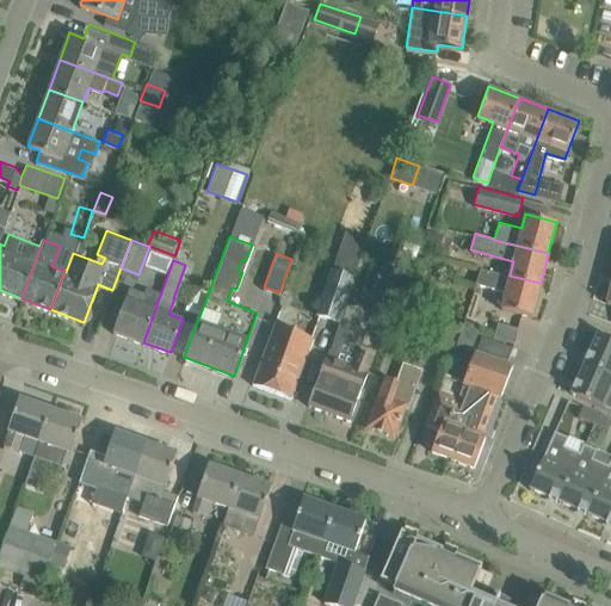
[(338,320),(353,274),(331,267),(315,313),(338,320)]
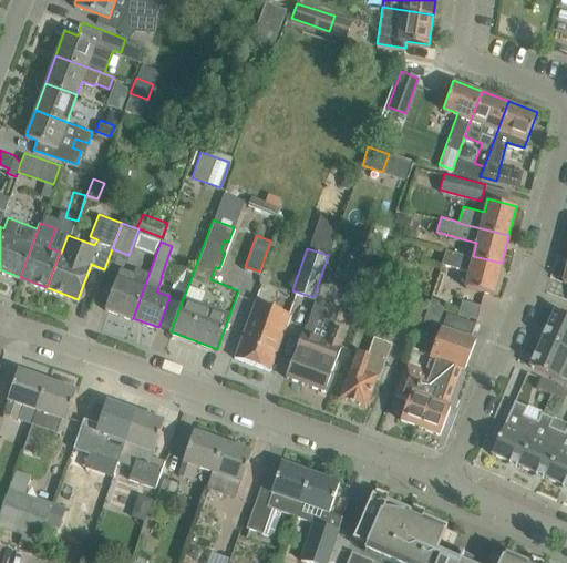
[(502,263),(473,256),(446,249),(441,263),(468,269),(465,285),(494,293),(502,263)]
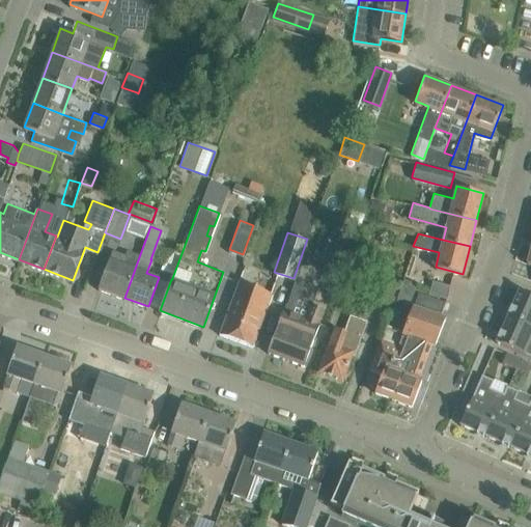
[(99,287),(124,298),(140,254),(127,249),(124,254),(113,249),(99,287)]
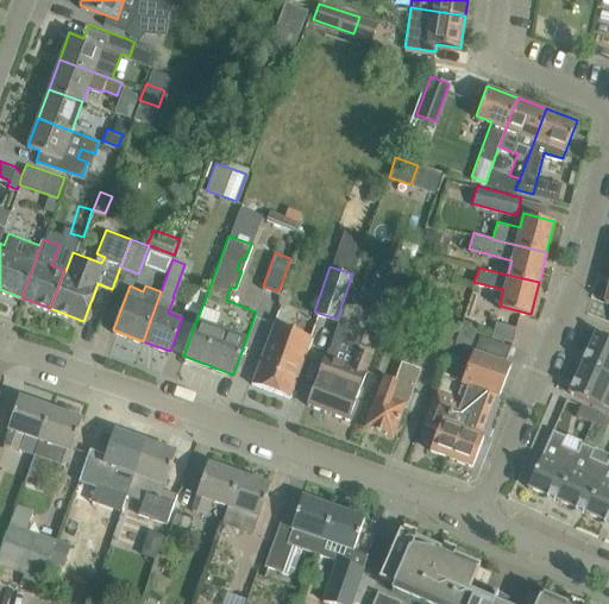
[(422,350),(432,323),(414,319),(409,333),(402,331),(399,343),(422,350)]
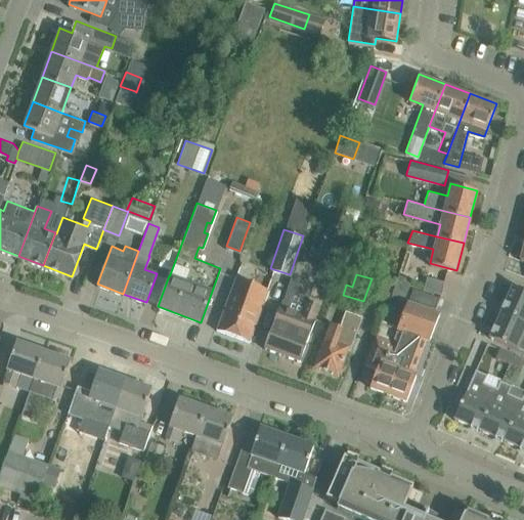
[(250,341),(257,321),(269,290),(235,276),(216,328),(250,341)]
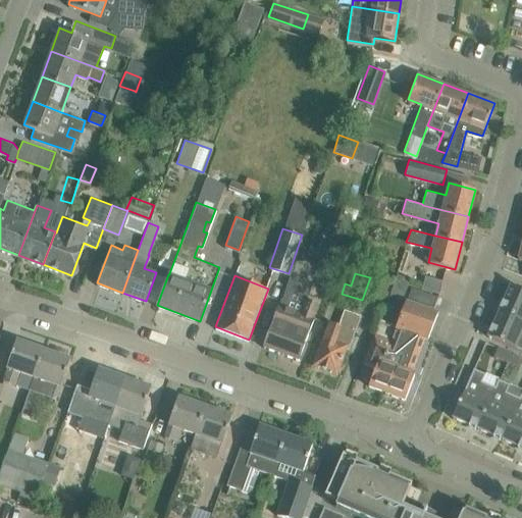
[(385,300),(393,280),(379,275),(372,295),(385,300)]
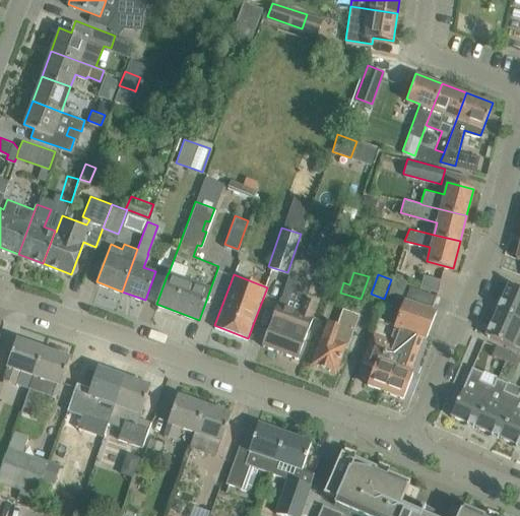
[(519,284),(510,280),(499,306),(519,315),(519,284)]
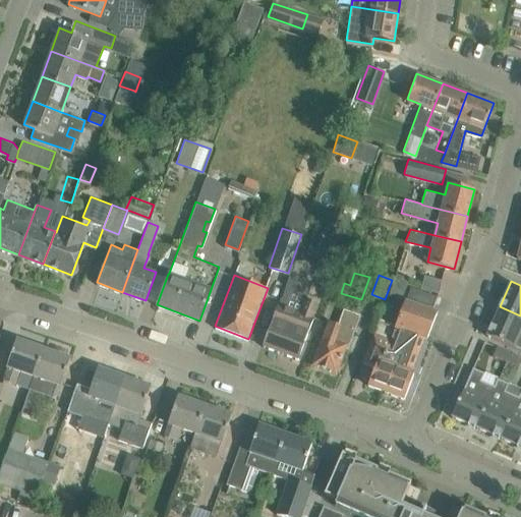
[(438,295),(418,288),(410,285),(405,300),(404,300),(396,323),(380,318),(374,331),(372,330),(368,341),(361,360),(374,365),(368,384),(404,397),(413,371),(411,370),(433,311),(431,310),(438,295)]
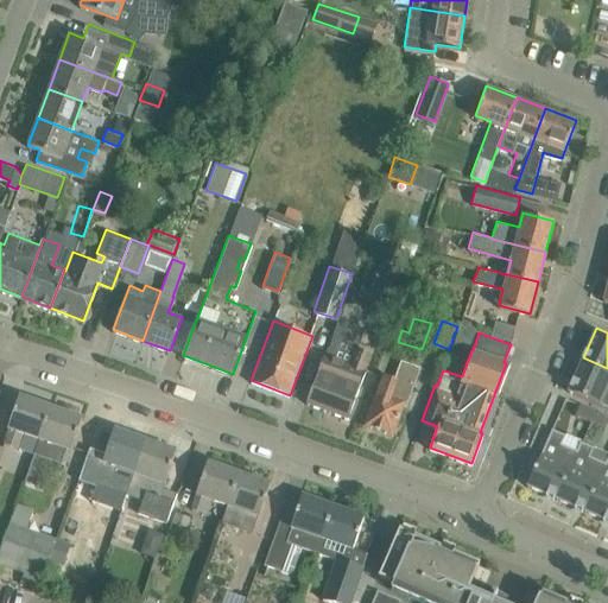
[(347,417),(355,394),(371,353),(355,347),(353,355),(329,347),(325,355),(324,355),(308,401),(347,417)]
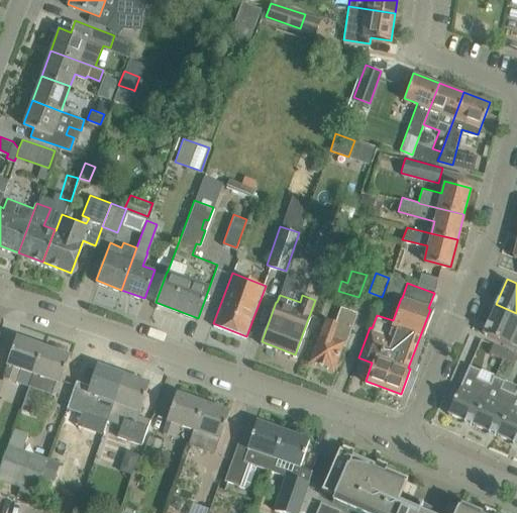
[(516,313),(496,304),(485,329),(516,343),(516,313)]
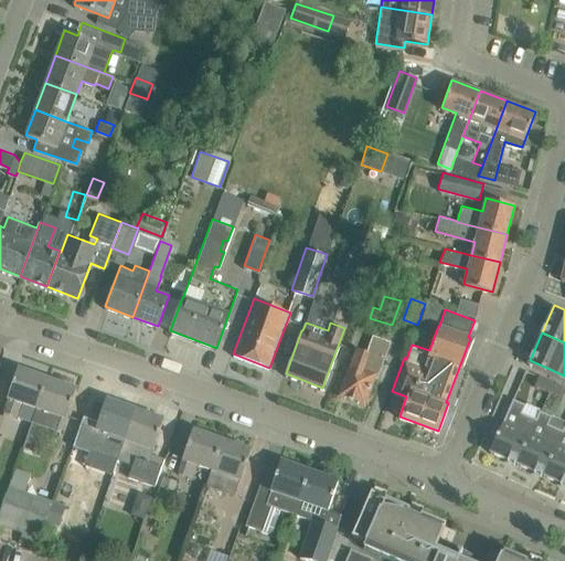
[(376,376),(383,358),(390,340),(372,334),(365,351),(355,347),(349,366),(351,367),(348,373),(340,394),(363,403),(373,374),(376,376)]
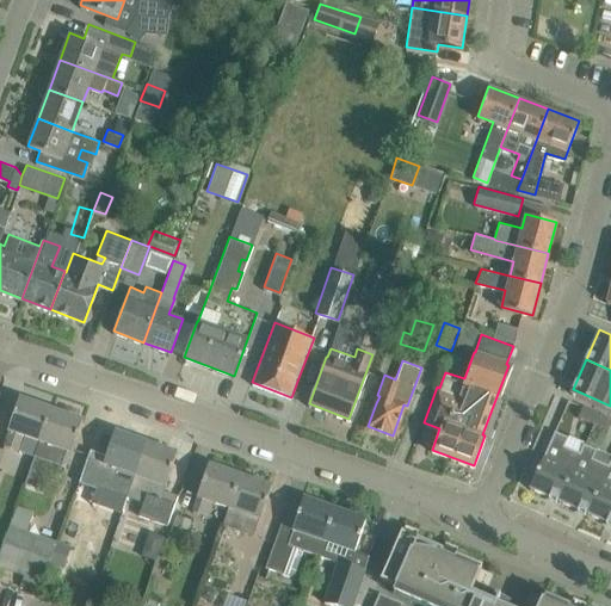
[(4,444),(20,449),(35,455),(50,408),(19,396),(8,428),(4,444)]
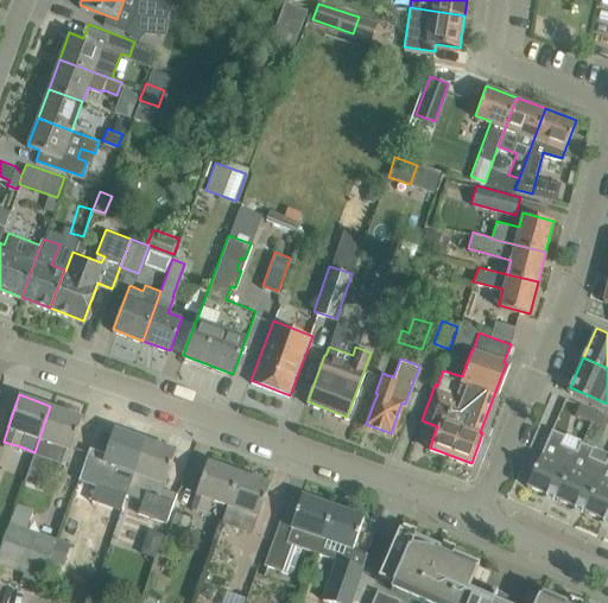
[(593,417),(597,407),(582,400),(577,410),(593,417)]
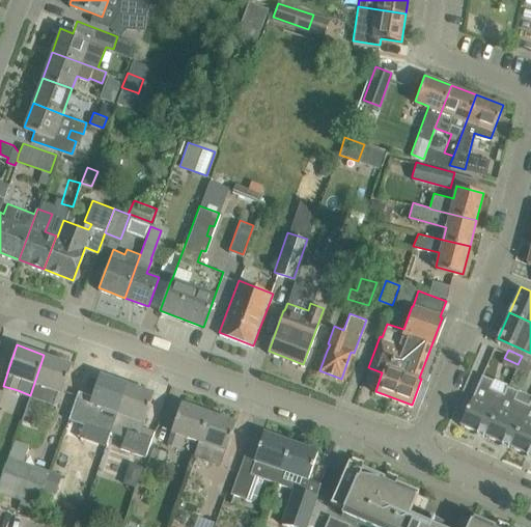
[(72,364),(44,355),(30,395),(57,405),(61,391),(62,392),(72,364)]
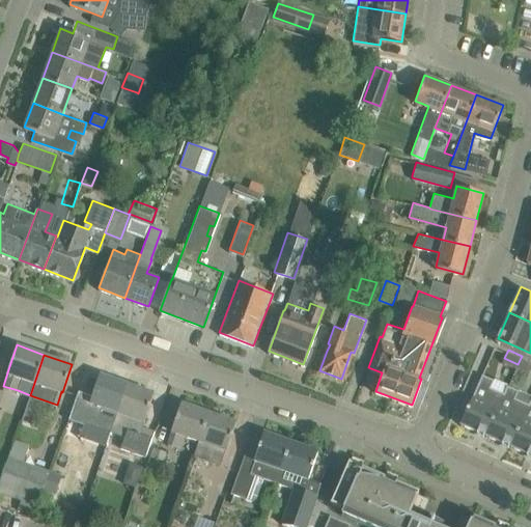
[(530,360),(522,356),(518,364),(530,370),(530,368),(530,360)]
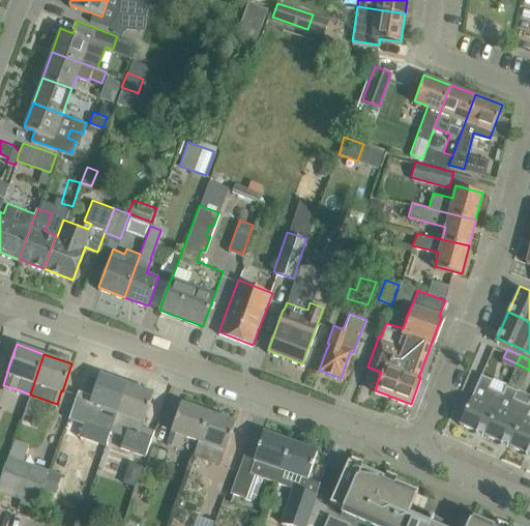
[(461,419),(486,431),(508,382),(507,382),(503,389),(491,384),(494,376),(482,371),(461,419)]
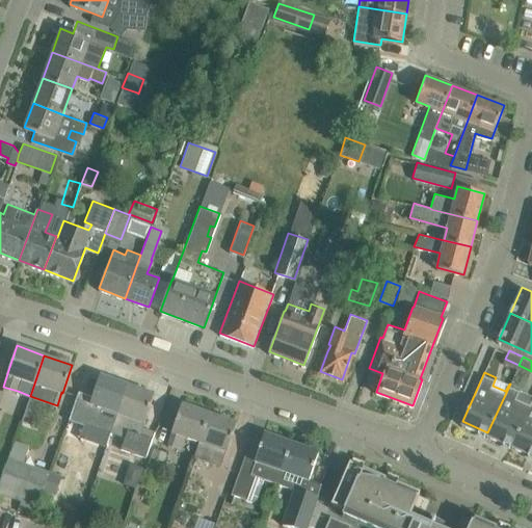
[(102,406),(116,412),(127,384),(100,374),(89,402),(90,402),(85,415),(98,419),(102,406)]
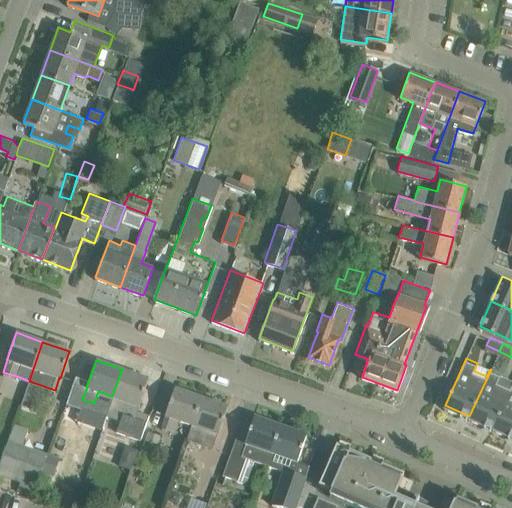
[(148,379),(122,369),(112,396),(106,415),(119,419),(122,413),(133,417),(136,409),(138,405),(148,379)]
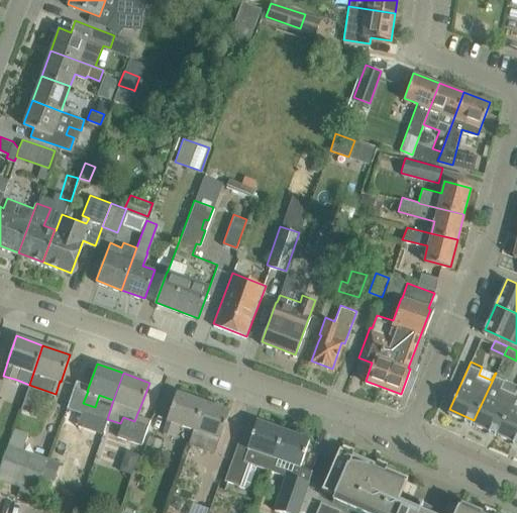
[(506,378),(496,373),(474,420),(498,431),(516,389),(516,387),(515,391),(502,385),(506,378)]
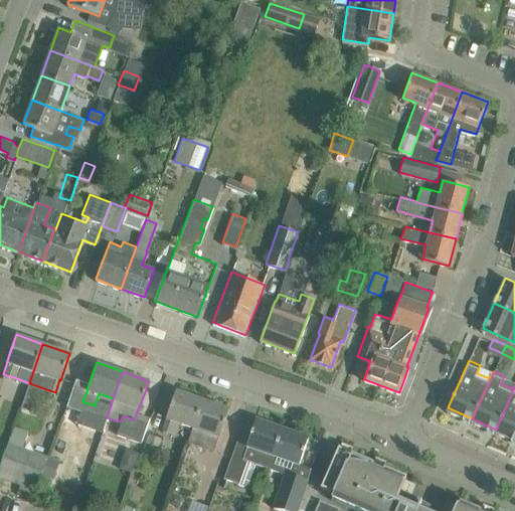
[(514,438),(514,387),(496,430),(514,438)]
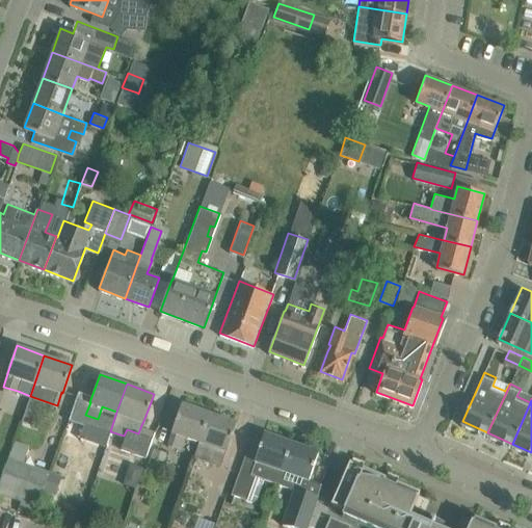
[(184,436),(198,441),(209,413),(181,403),(171,430),(171,431),(167,444),(180,448),(184,436)]
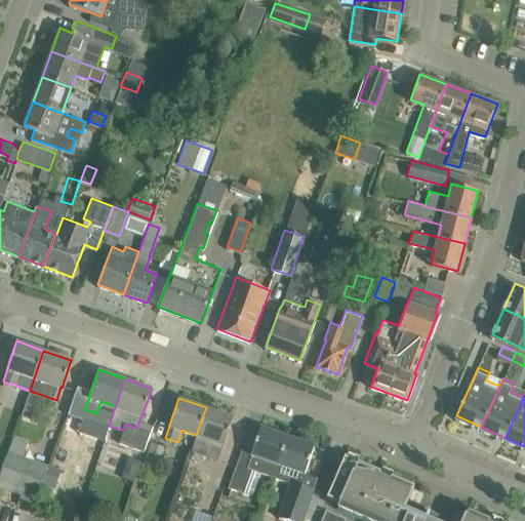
[(217,458),(217,456),(218,456),(223,444),(224,444),(233,417),(206,407),(196,435),(191,449),(217,458)]
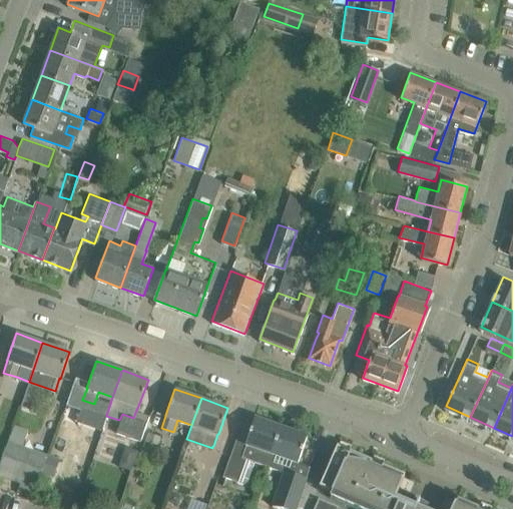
[(116,431),(140,440),(149,415),(136,410),(133,418),(122,414),(119,420),(120,420),(116,431)]
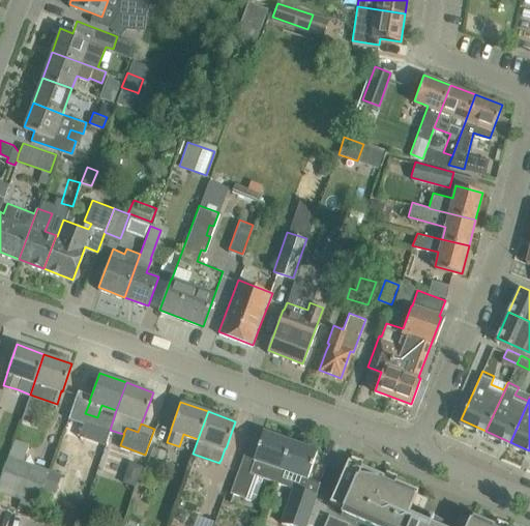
[(275,480),(290,440),(263,431),(255,455),(244,450),(231,491),(245,496),(255,473),(275,480)]
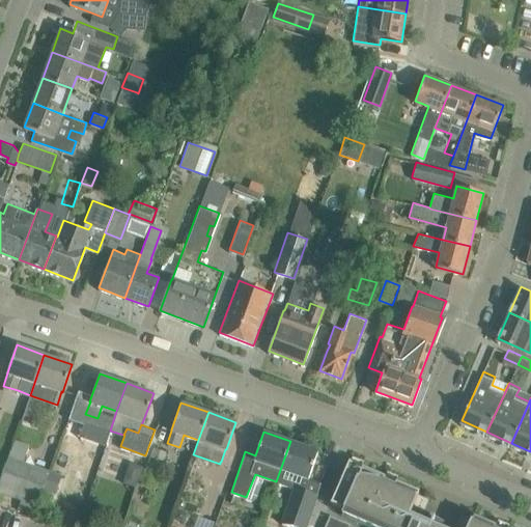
[(0,492),(19,499),(17,507),(33,514),(49,469),(23,460),(29,443),(15,438),(0,478),(0,492)]
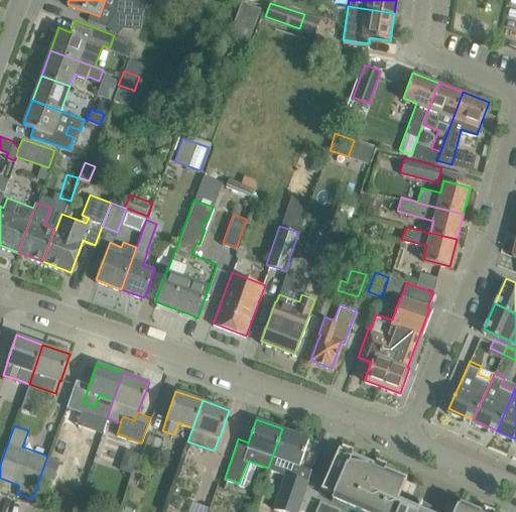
[(299,464),(308,437),(282,428),(268,468),(286,474),(274,507),(288,511),(295,511),(311,468),(299,464)]
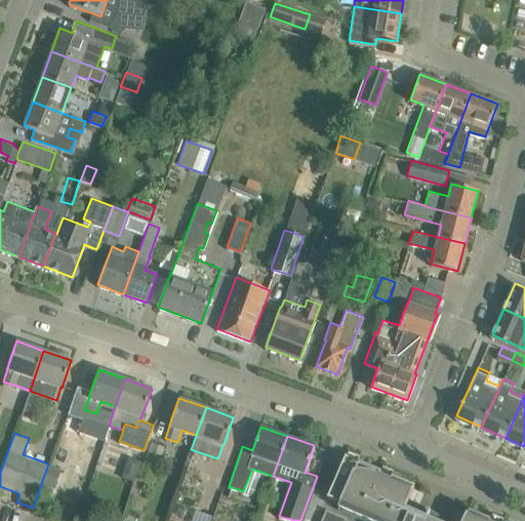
[(152,479),(165,445),(152,440),(139,474),(152,479)]
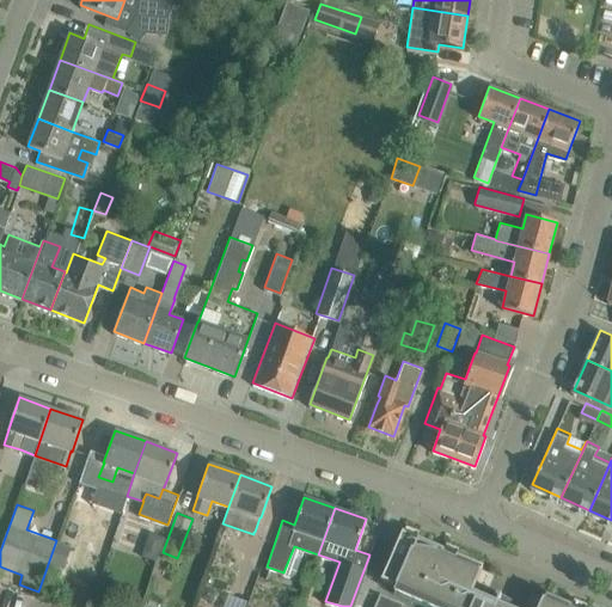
[(151,531),(144,553),(157,558),(165,535),(151,531)]
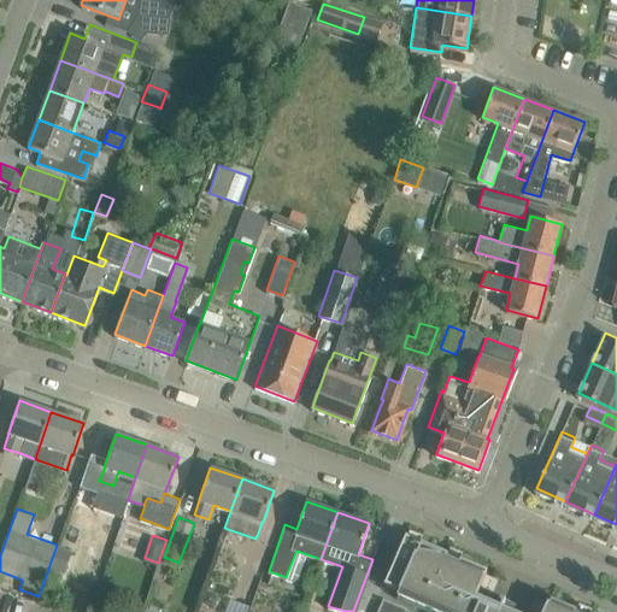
[(574,611),(575,610),(548,598),(541,611),(512,611),(515,607),(504,602),(504,600),(503,600),(499,607),(475,596),(486,570),(459,559),(457,565),(444,559),(446,553),(419,541),(416,548),(404,542),(406,536),(405,535),(383,583),(448,611),(574,611)]
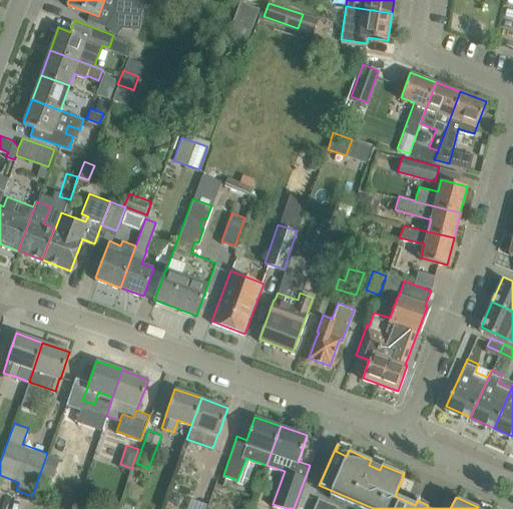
[(313,508),(337,508),(339,505),(319,496),(313,508)]
